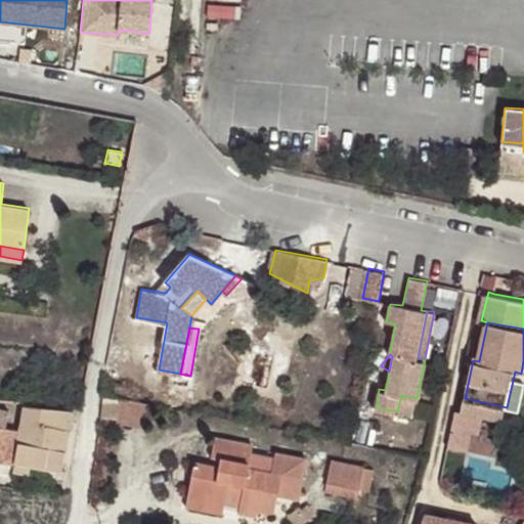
[(101,416),(117,419),(121,400),(122,394),(105,391),(101,416)]
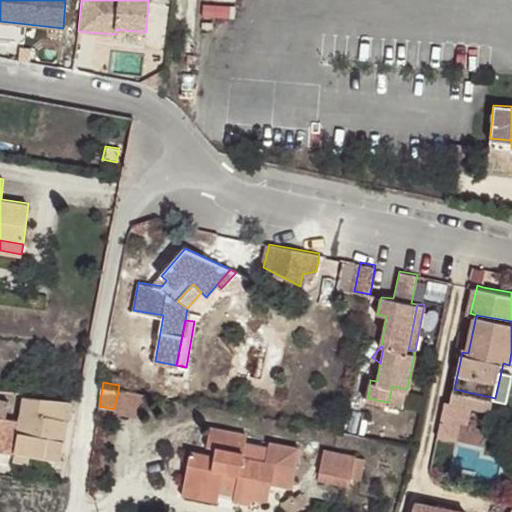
[(404,406),(407,389),(392,386),(388,402),(404,406)]
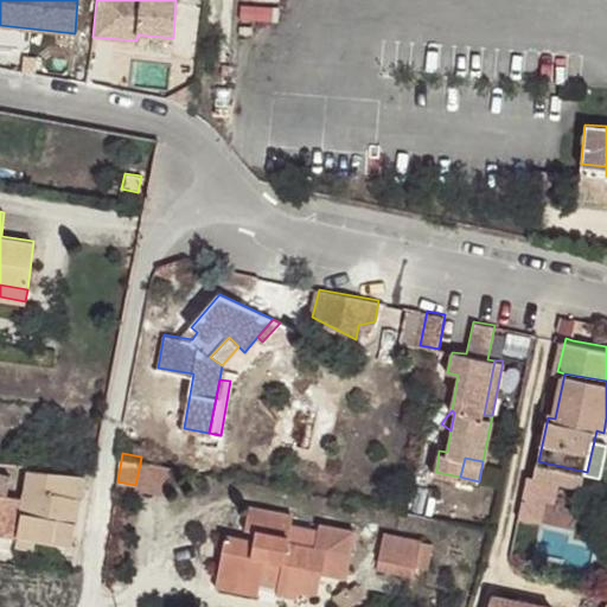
[(536,475),(585,486),(587,472),(538,461),(536,475)]
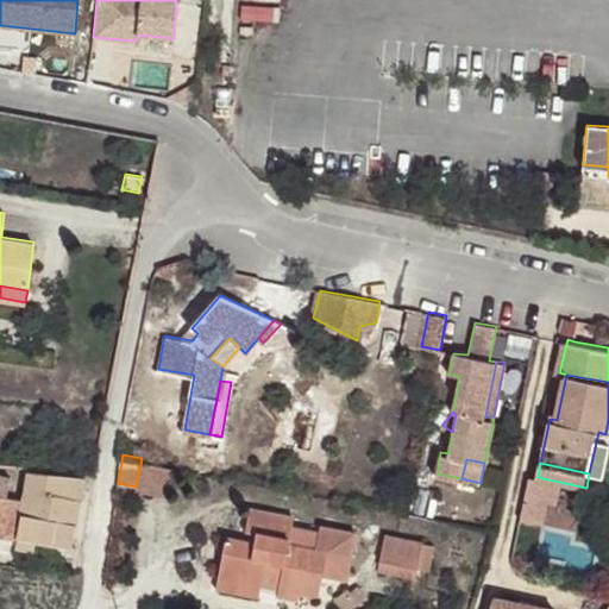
[(136,487),(136,489),(167,496),(171,471),(140,465),(136,487)]
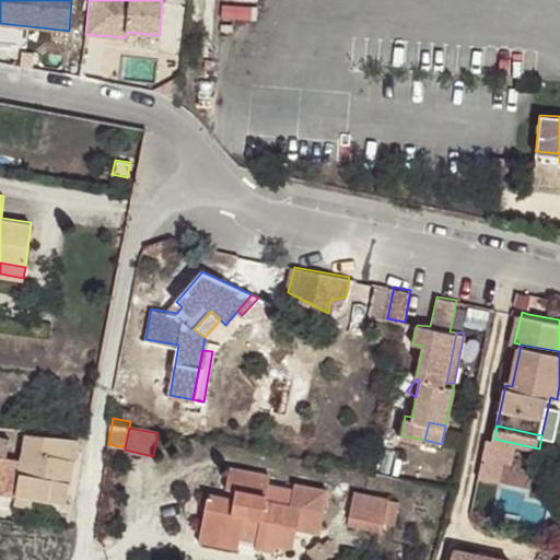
[(76,439),(24,434),(21,459),(15,494),(32,498),(66,504),(76,439)]
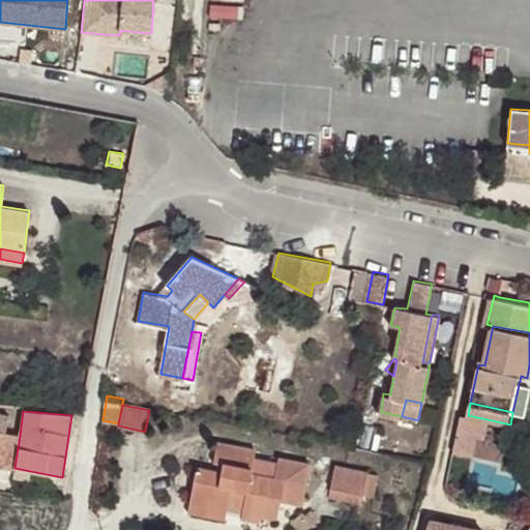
[(15,468),(20,435),(6,433),(8,414),(0,412),(0,465),(7,466),(15,468)]
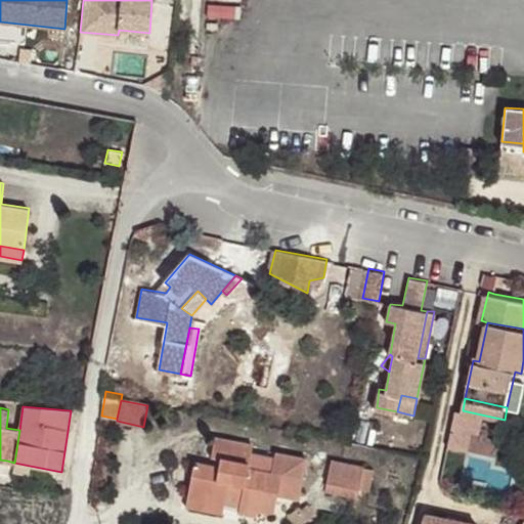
[(194,463),(188,496),(224,503),(226,495),(243,497),(239,506),(239,511),(257,515),(258,510),(273,513),(276,494),(297,499),(303,457),(274,452),(273,456),(271,471),(248,467),(251,452),(252,444),(216,439),(213,456),(221,456),(219,468),(194,463)]
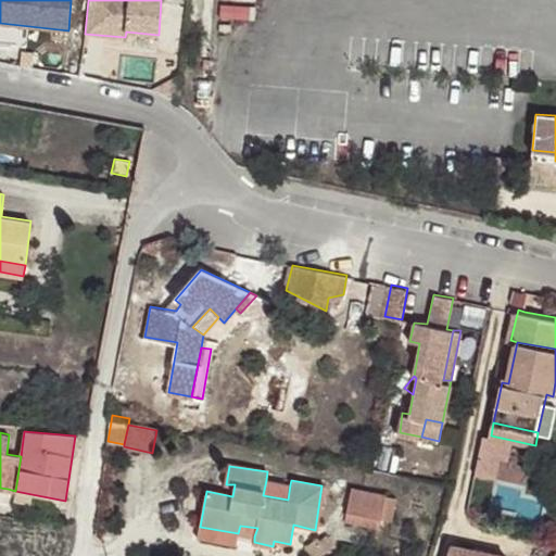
[(290,484),(266,480),(263,495),(288,500),(290,484)]
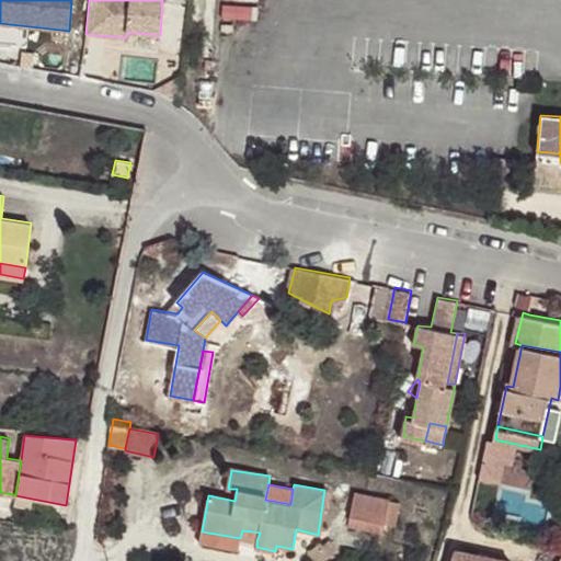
[(389,501),(354,493),(351,516),(385,523),(389,501)]
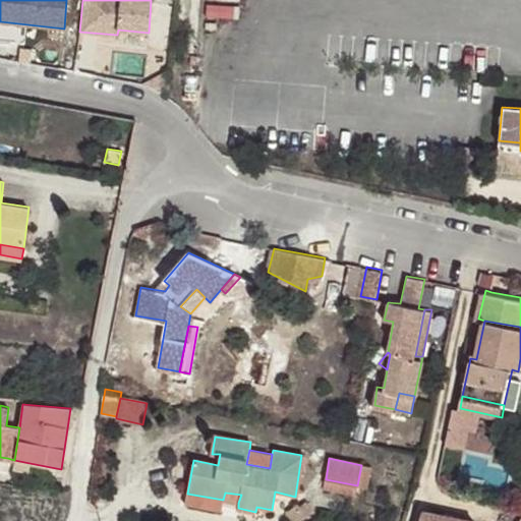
[(14,460),(13,468),(29,471),(30,463),(14,460)]
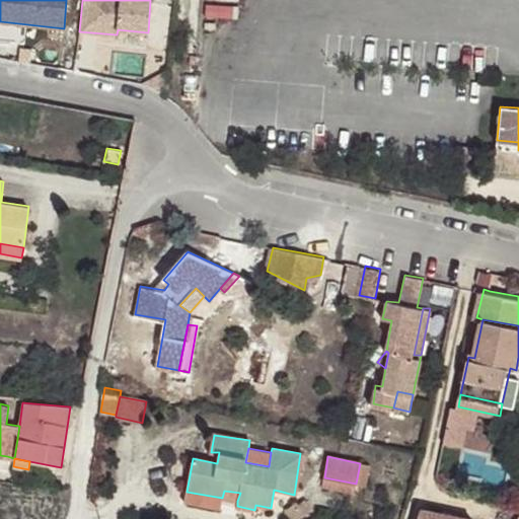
[(369,464),(360,463),(356,484),(366,486),(369,464)]
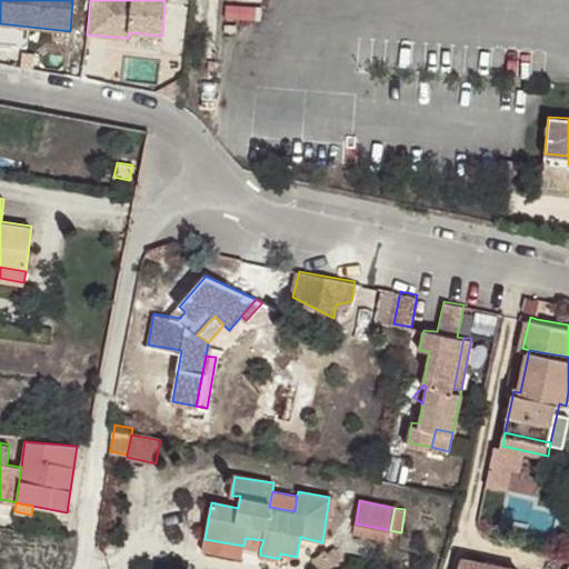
[(390,530),(356,523),(353,533),(388,539),(390,530)]
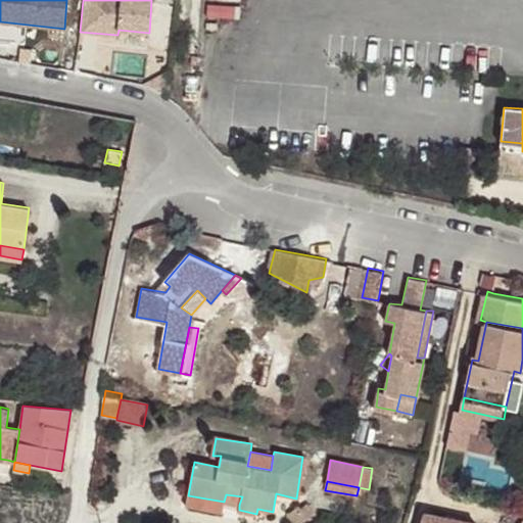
[(226,494),(224,502),(239,505),(242,496),(226,494)]
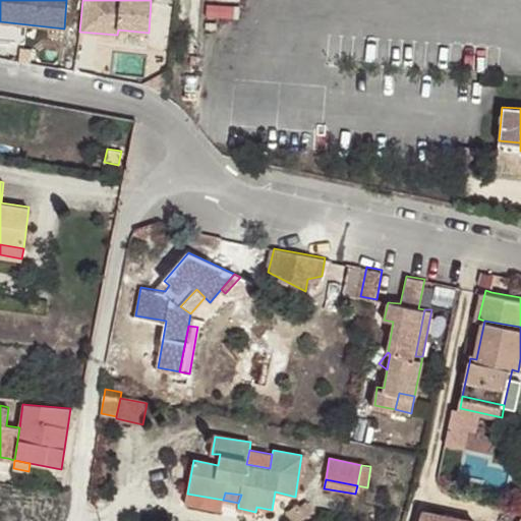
[(223,500),(187,494),(185,504),(222,510),(223,500)]
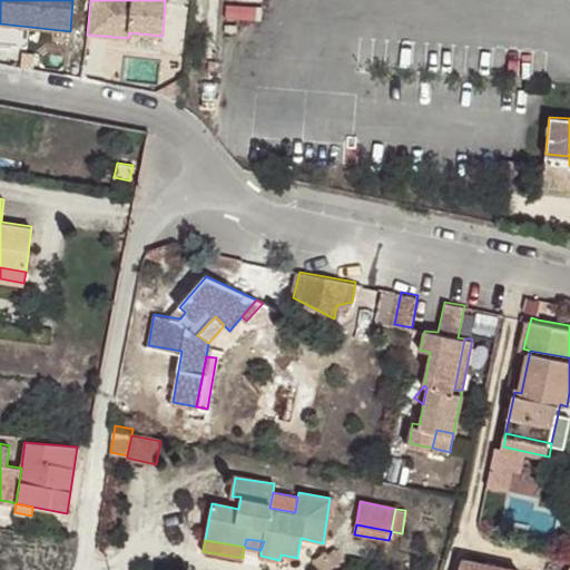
[(335,548),(327,553),(335,562),(342,558),(335,548)]
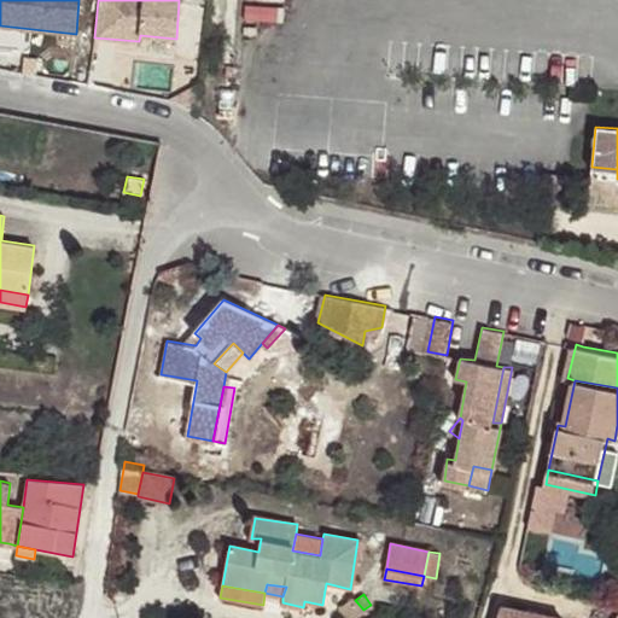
[(347,617),(363,610),(355,600),(354,598),(339,608),(347,617)]
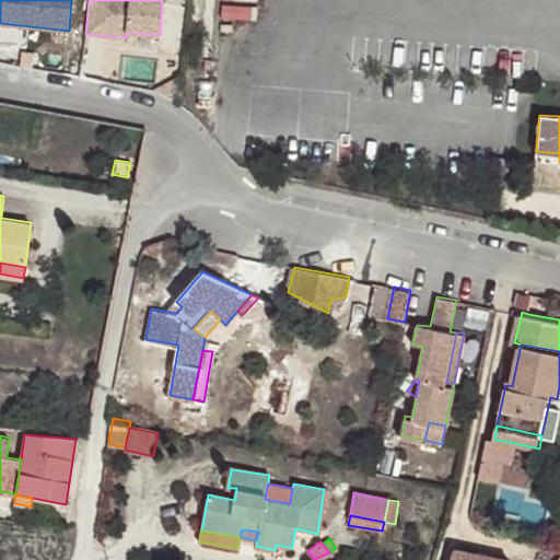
[(455,547),(452,559),(510,559),(511,558),(455,547)]
